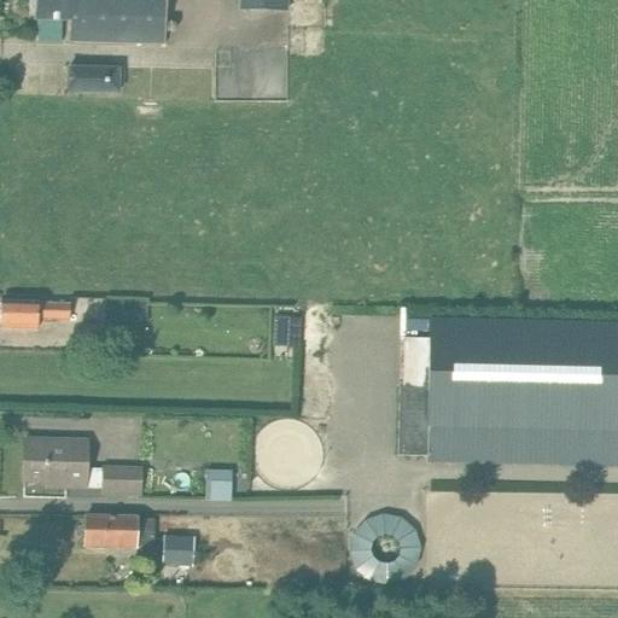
[(69,42),(93,42),(163,45),(163,0),(33,0),(33,21),(69,21),(69,42)]
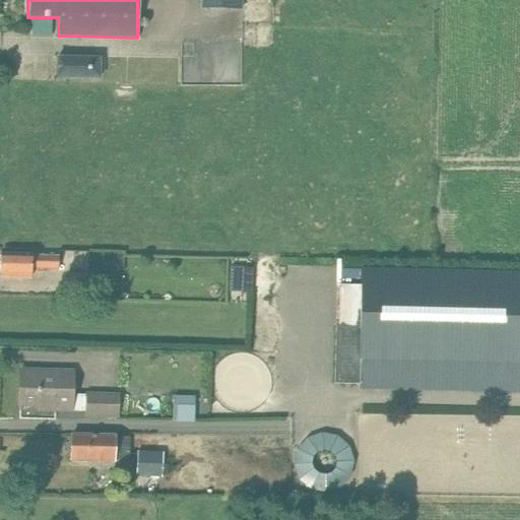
[(100,58),(77,57),(57,57),(57,78),(100,79),(100,58)]
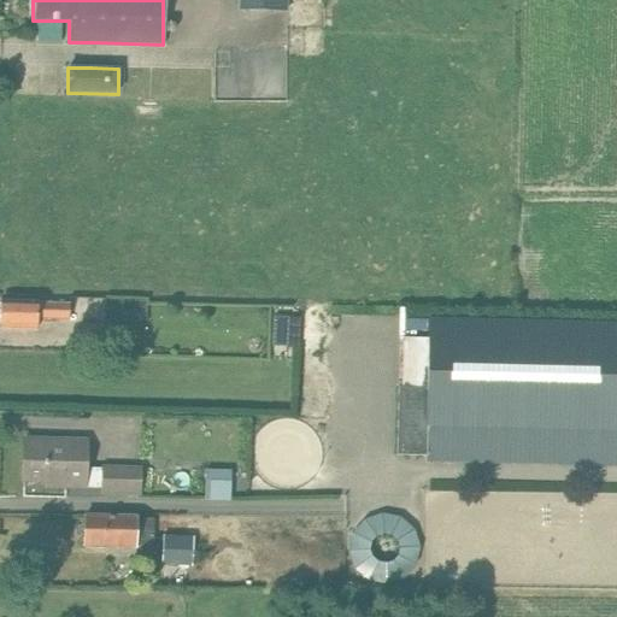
[(68,303),(24,301),(0,300),(0,327),(35,329),(36,317),(68,317),(68,303)]
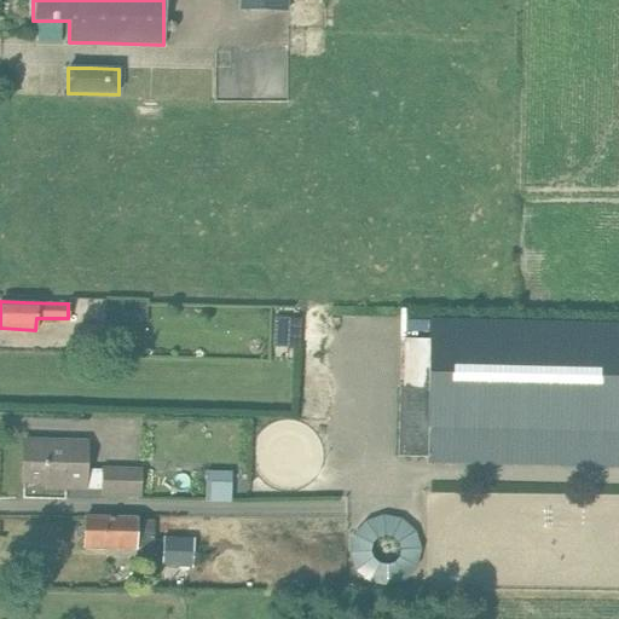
[(322,418),(325,308),(305,307),(300,417),(322,418)]
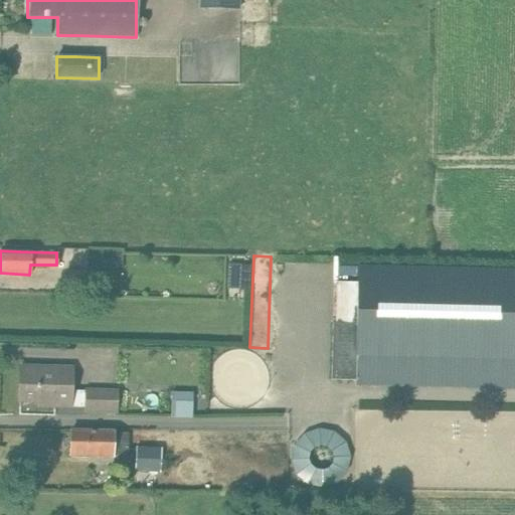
[(227,265),(226,289),(238,290),(240,265),(227,265)]
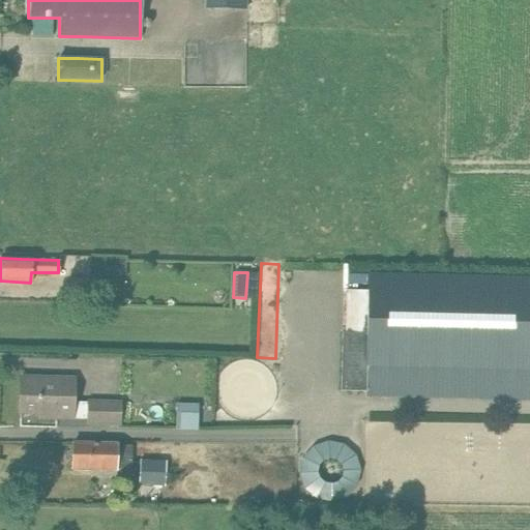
[(364,390),(529,395),(529,280),(369,274),(364,390)]
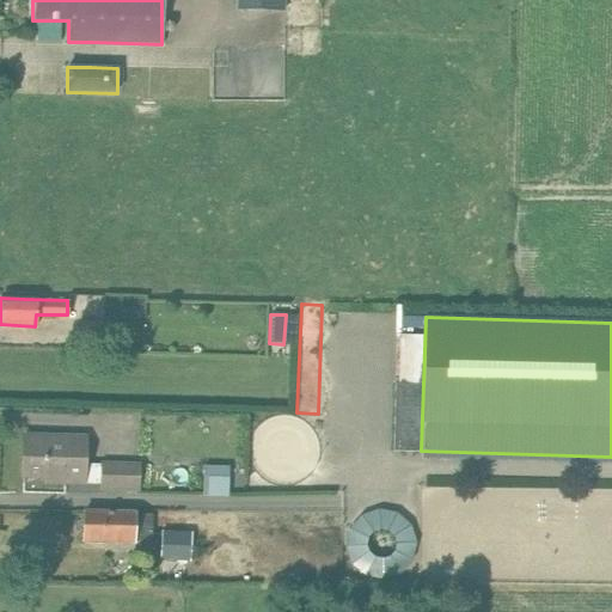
[(78,340),(102,341),(102,323),(79,323),(78,340)]
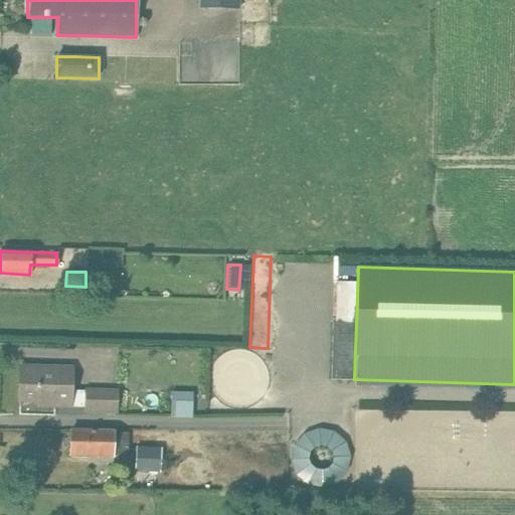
[(86,411),(106,411),(115,412),(115,390),(70,388),(70,368),(20,366),(19,401),(38,401),(38,405),(86,406),(86,411)]
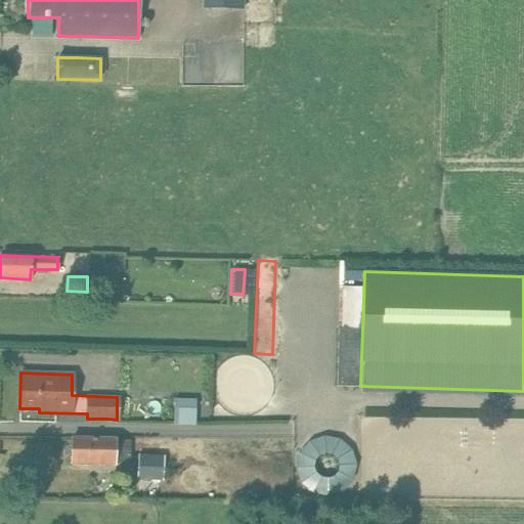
[(175,400),(175,426),(197,427),(197,400),(175,400)]
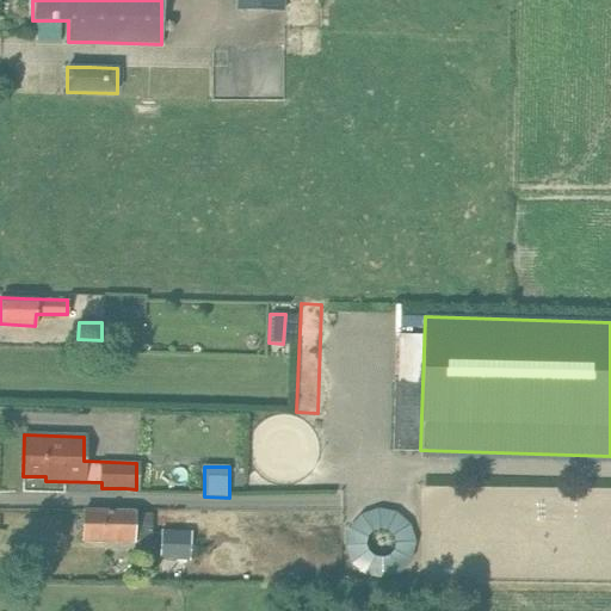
[(134,512),(107,512),(84,511),(82,541),(106,542),(149,541),(150,514),(134,514),(134,512)]
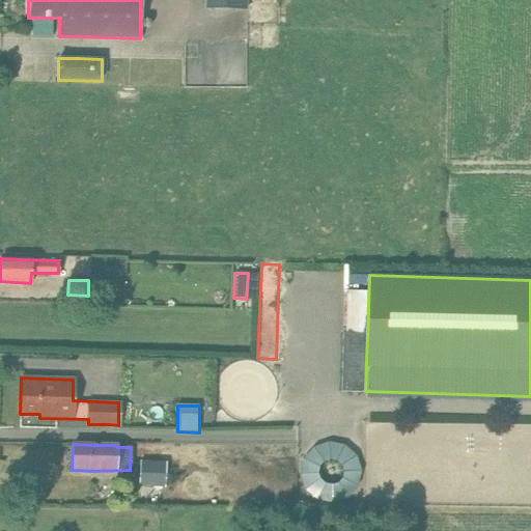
[(304,447),(306,496),(337,495),(336,481),(356,481),(355,446),(304,447)]
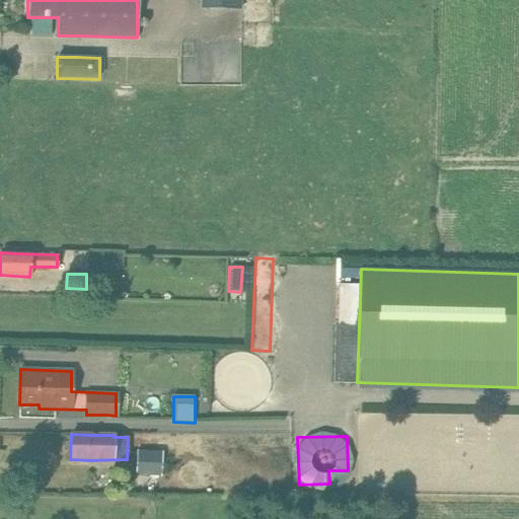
[(159,475),(161,451),(137,450),(136,474),(159,475)]
